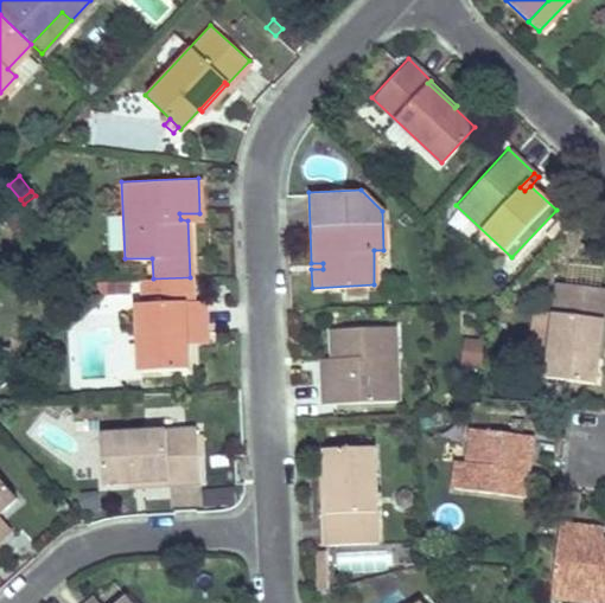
[(133,302),(137,345),(145,345),(147,370),(186,367),(184,341),(184,332),(204,332),(203,299),(191,300),(190,277),(153,278),(139,278),(140,302),(133,302)]
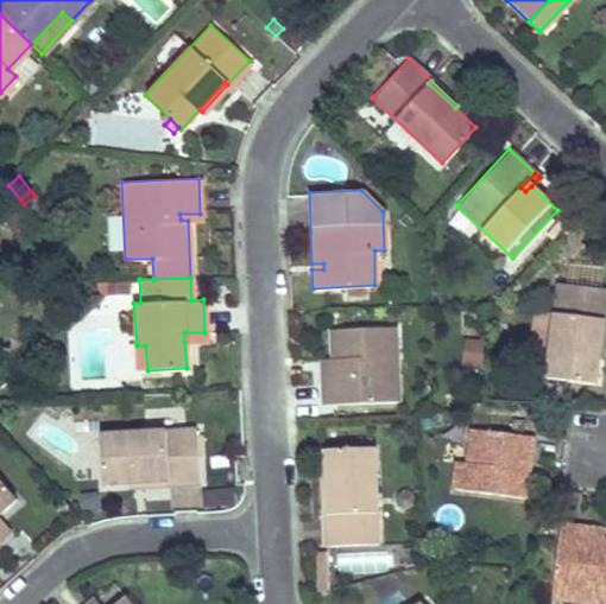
[(120,281),(106,281),(106,294),(121,293),(120,281)]
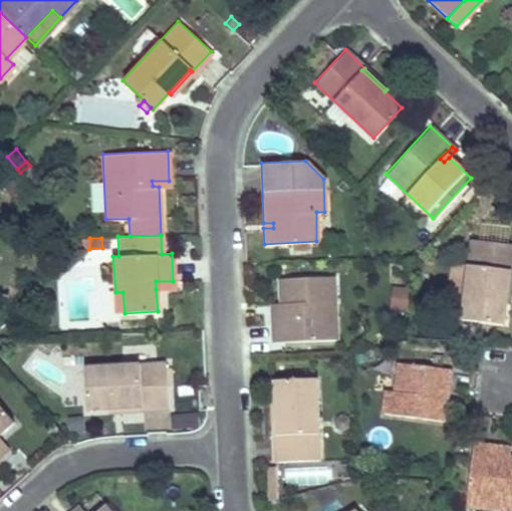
[(511,265),(511,243),(470,238),(460,319),(500,324),(503,301),(508,270),(511,270),(511,265)]
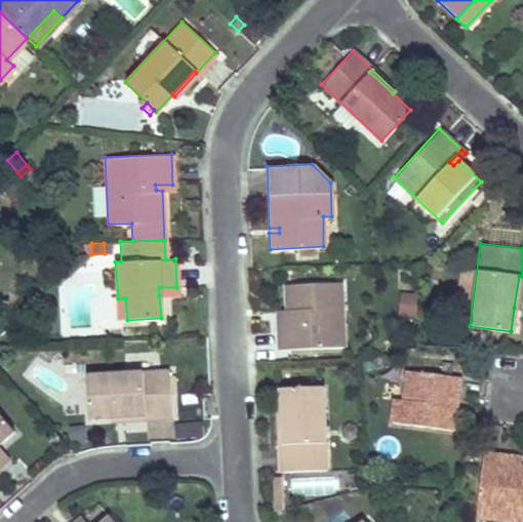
[(330,346),(328,308),(340,308),(339,281),(284,284),(285,310),(285,317),(276,318),(278,349),(330,346)]
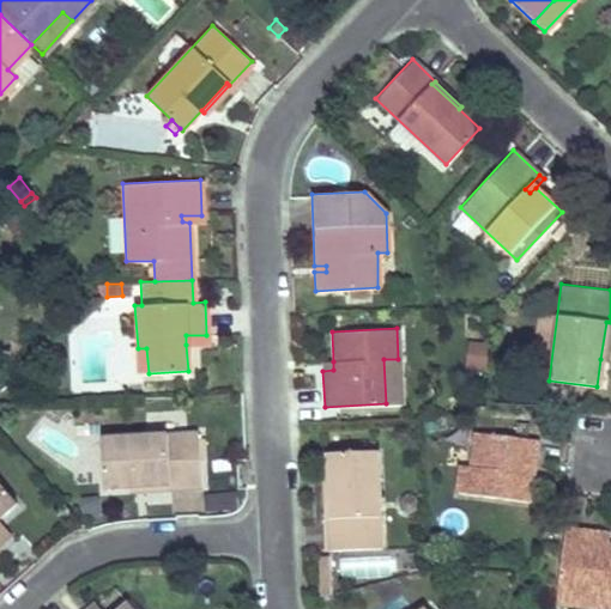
[(457,358),(484,361),(488,336),(460,333),(457,358)]
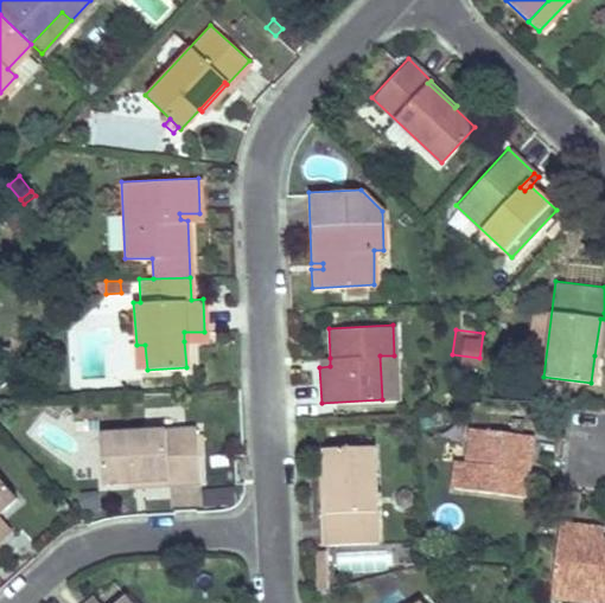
[(204,332),(184,332),(184,341),(205,341),(204,332)]
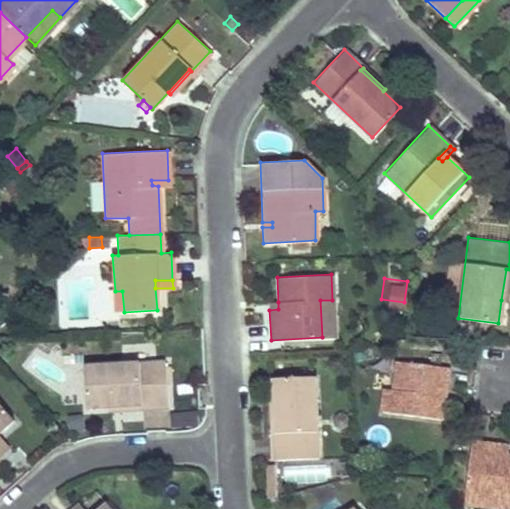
[(122,291),(115,291),(116,313),(124,312),(122,291)]
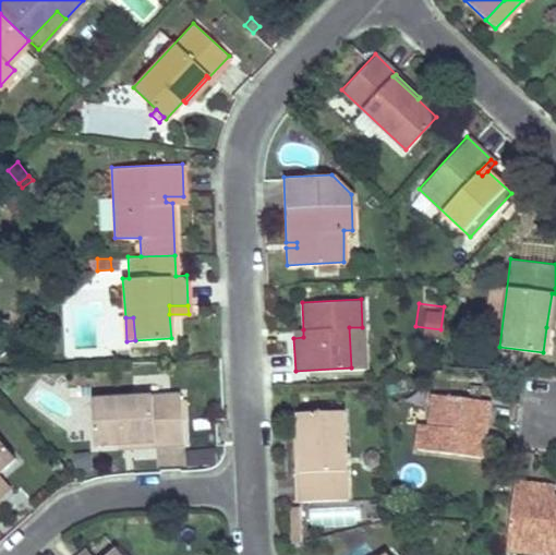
[(362,327),(349,327),(351,368),(363,368),(362,327)]
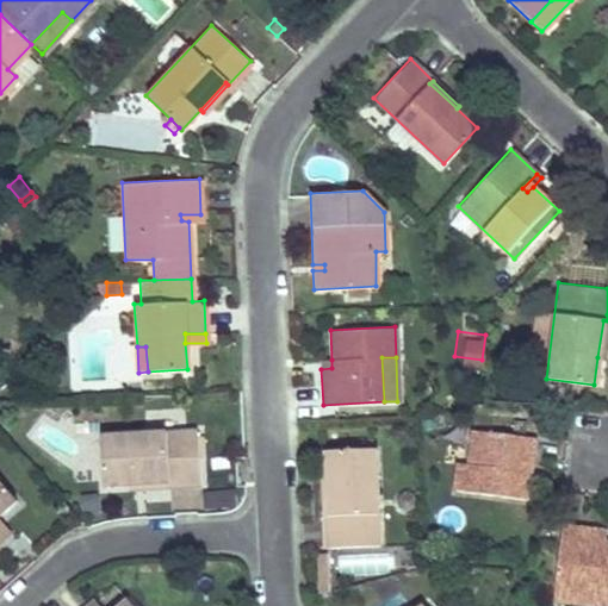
[(332,360),(321,360),(321,369),(332,368),(332,360)]
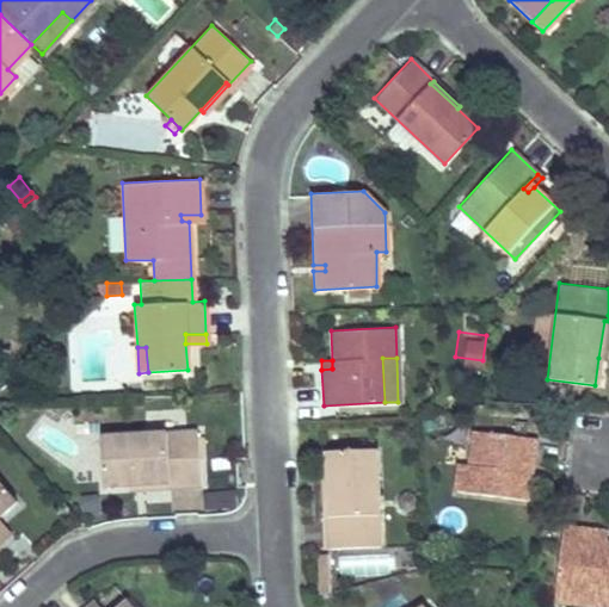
[(531,456),(534,438),(472,429),(467,463),(456,463),(453,489),(526,499),(530,460),(520,459),(520,453),(531,456)]
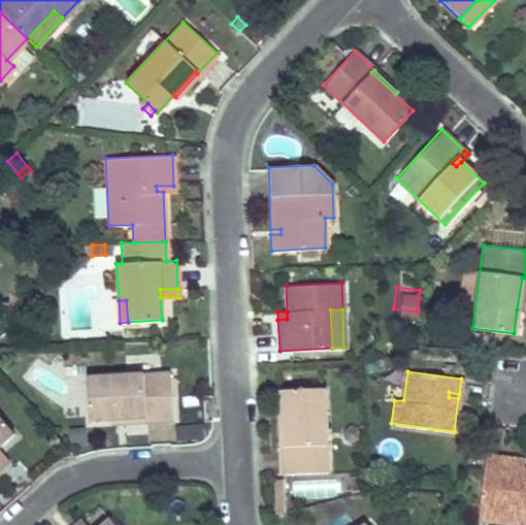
[(170,396),(169,376),(168,372),(86,378),(88,420),(110,418),(142,416),(143,420),(171,419),(170,396)]
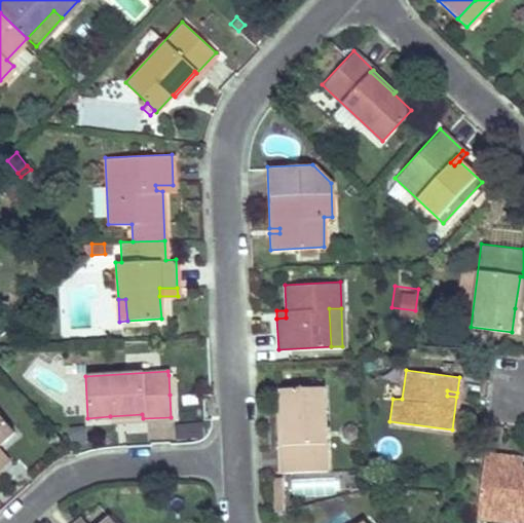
[(323,386),(279,388),(281,412),(282,444),(278,444),(279,472),(325,469),(323,386)]
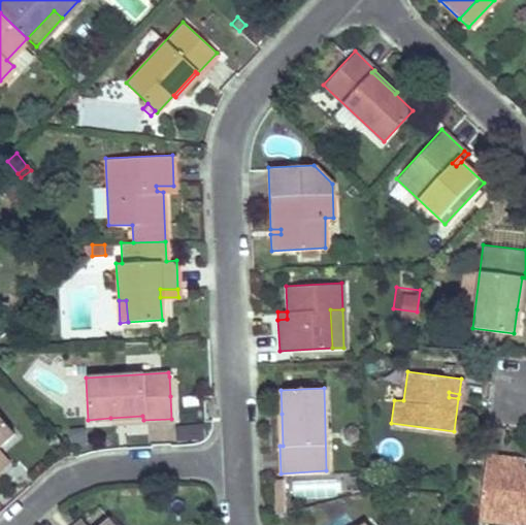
[(0,443),(11,432),(0,418),(0,467),(1,466),(0,465),(0,443)]
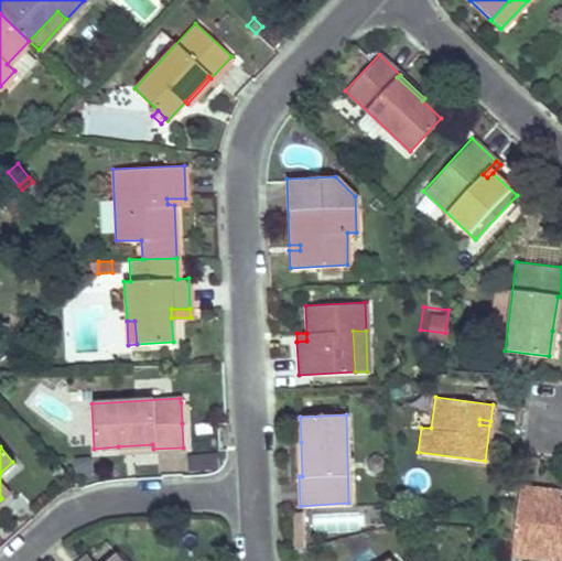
[(9,493),(0,482),(0,497),(1,498),(9,493)]
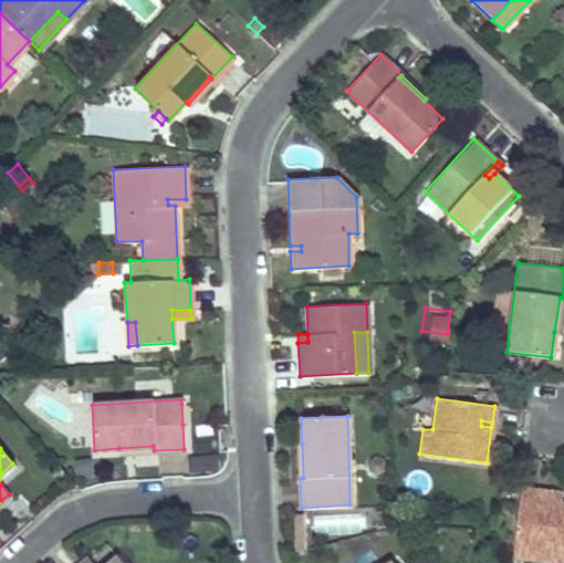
[(563,501),(560,501),(552,501),(553,491),(520,487),(512,543),(554,549),(552,562),(563,562),(563,501)]
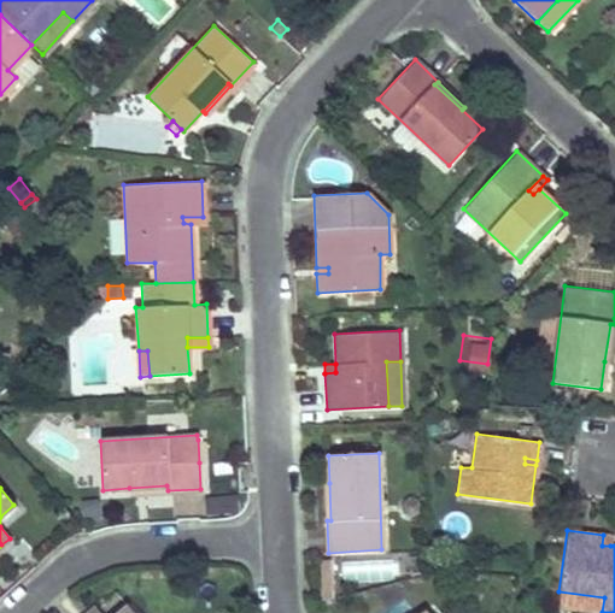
[(611,536),(603,535),(602,546),(610,546),(611,536)]
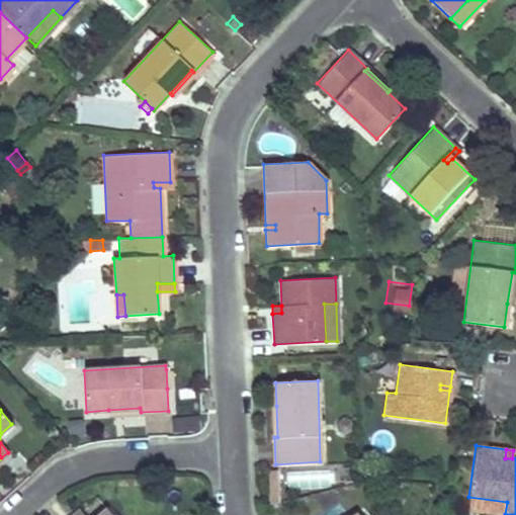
[(507,502),(468,497),(467,509),(505,514),(507,502)]
